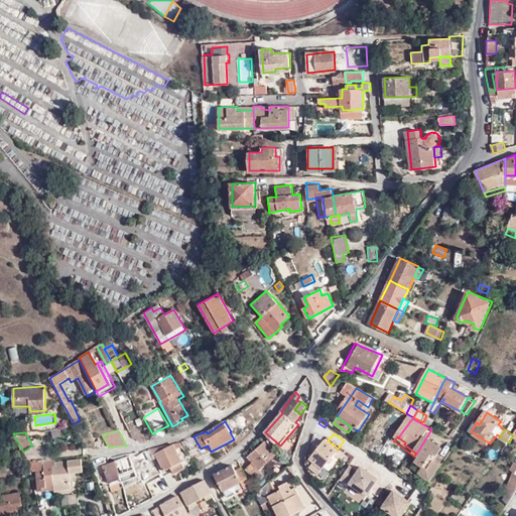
[(426,437),(416,454),(415,454),(421,459),(418,464),(425,469),(422,475),(432,482),(442,468),(436,464),(440,458),(436,454),(440,447),(426,437)]
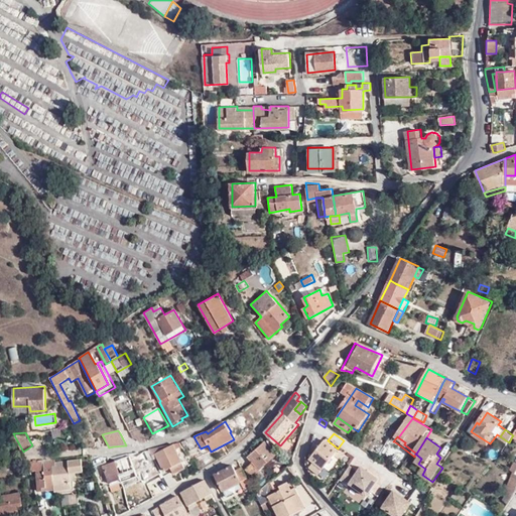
[(337,449),(338,448),(328,440),(325,438),(310,458),(314,461),(310,466),(319,473),(326,465),(337,449)]
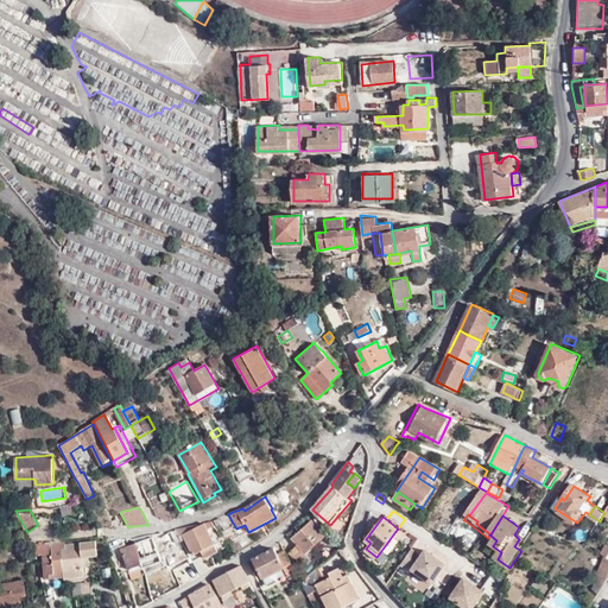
[(463,530),(468,523),(464,520),(463,520),(462,519),(457,525),(463,530)]
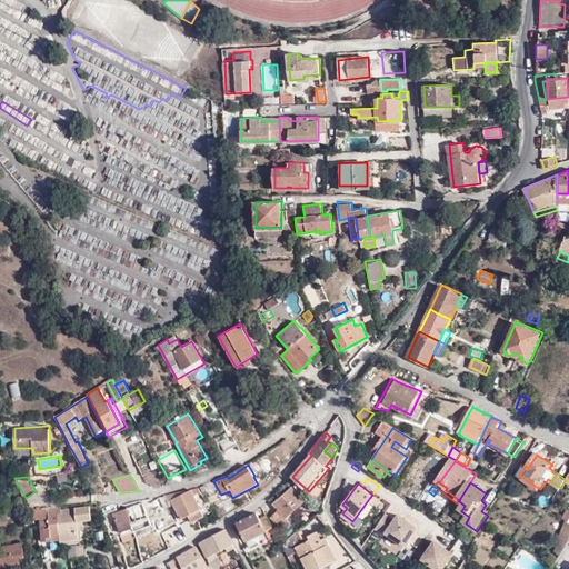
[(278,526),(286,519),(306,501),(293,487),(273,503),(279,509),(271,517),(278,526)]
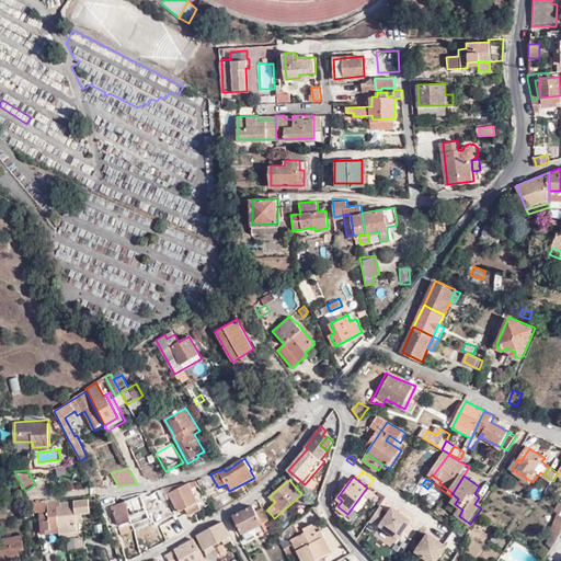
[(198,485),(196,481),(191,482),(184,485),(183,484),(162,489),(165,495),(170,493),(180,512),(187,508),(190,514),(203,508),(192,489),(198,485)]
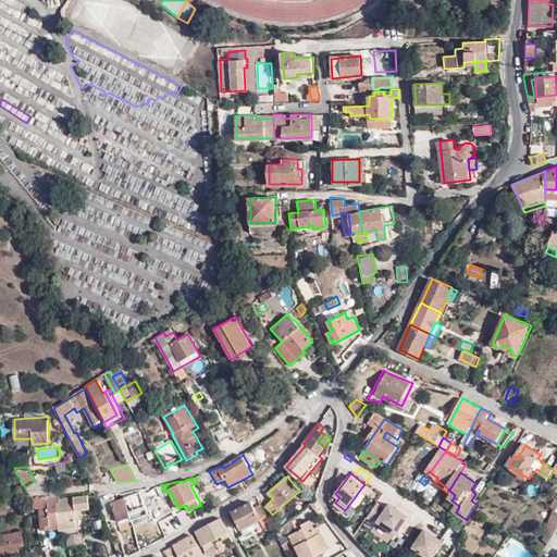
[(480,487),(475,483),(471,490),(475,494),(480,487)]
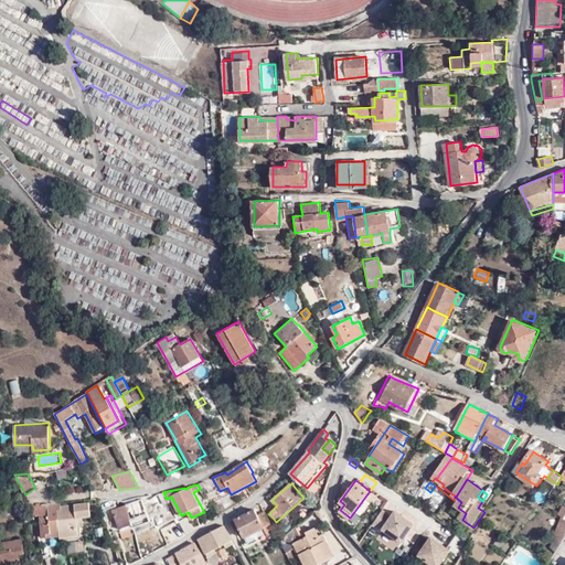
[(429,494),(425,491),(419,499),(424,502),(429,494)]
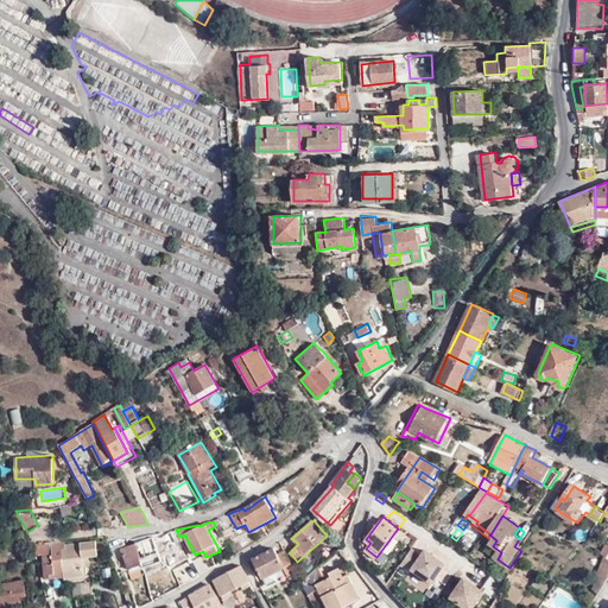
[(405,536),(397,530),(384,548),(392,553),(405,536)]
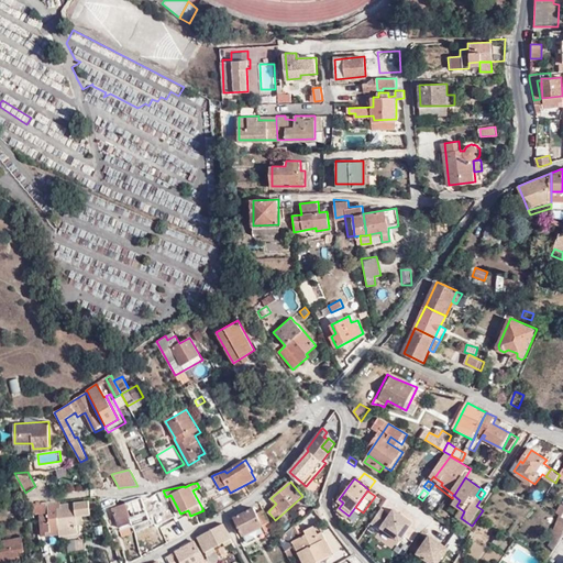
[(142,497),(125,504),(133,522),(135,526),(152,519),(142,497)]
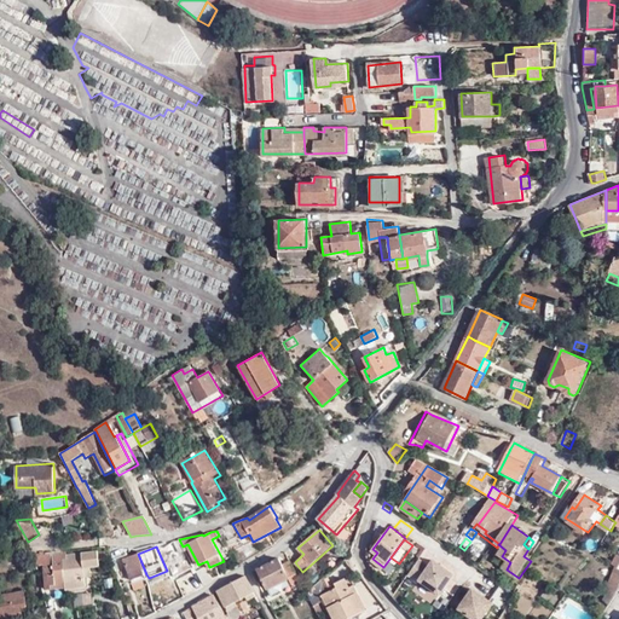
[(68,553),(62,554),(63,560),(73,559),(74,566),(85,565),(85,567),(92,566),(100,565),(99,559),(113,557),(109,551),(109,550),(68,555),(68,553)]
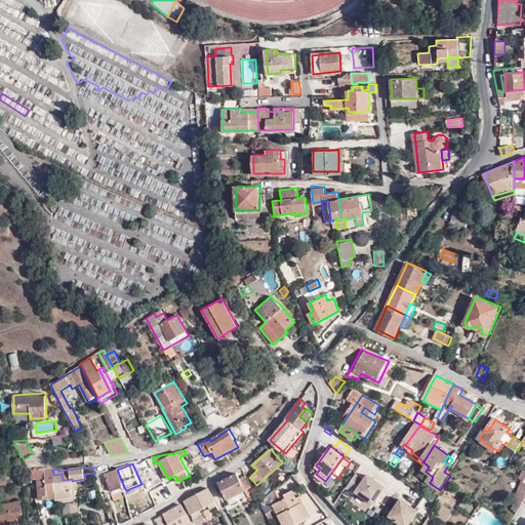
[(53,475),(52,470),(36,472),(38,482),(46,481),(45,476),(53,475)]
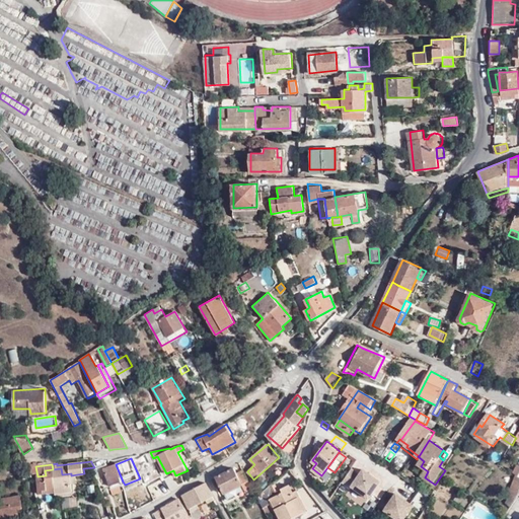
[(116,464),(102,469),(110,487),(123,482),(116,464)]
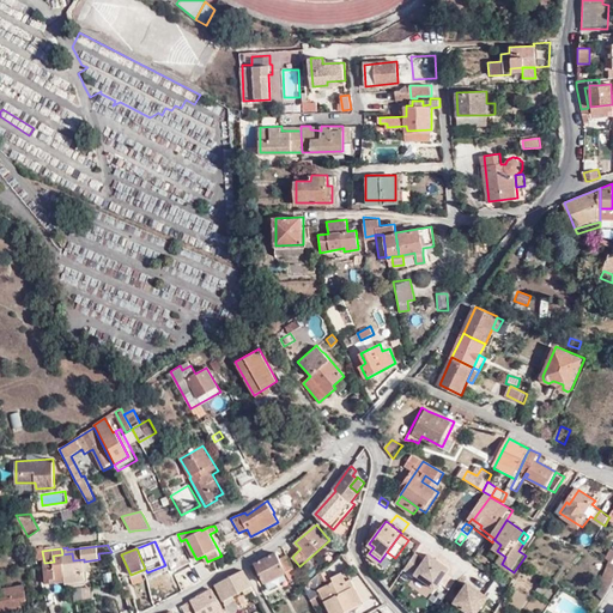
[(291,580),(299,575),(289,556),(280,559),(277,552),(256,564),(266,583),(286,572),(291,580)]
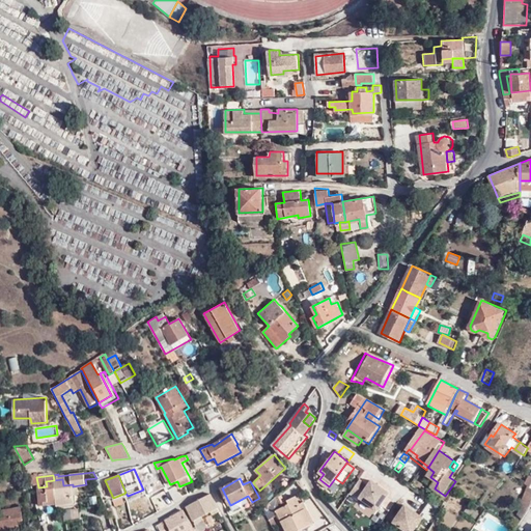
[(67,503),(75,502),(74,495),(73,486),(73,484),(63,485),(62,479),(54,480),(46,481),(47,486),(38,487),(40,505),(53,504),(58,503),(57,498),(66,497),(67,503)]
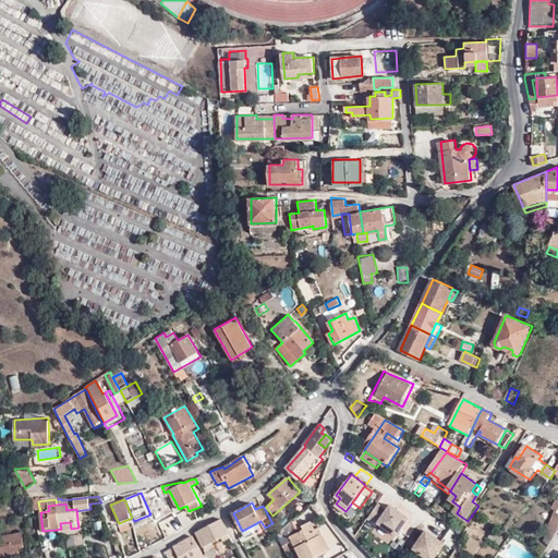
[(413,520),(390,505),(387,510),(378,504),(367,520),(376,525),(372,532),(398,549),(408,536),(403,534),(413,520)]
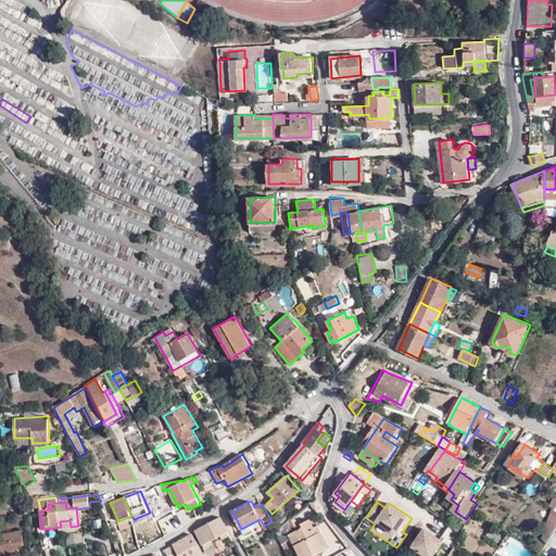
[(285,513),(279,507),(272,514),(277,519),(285,513)]
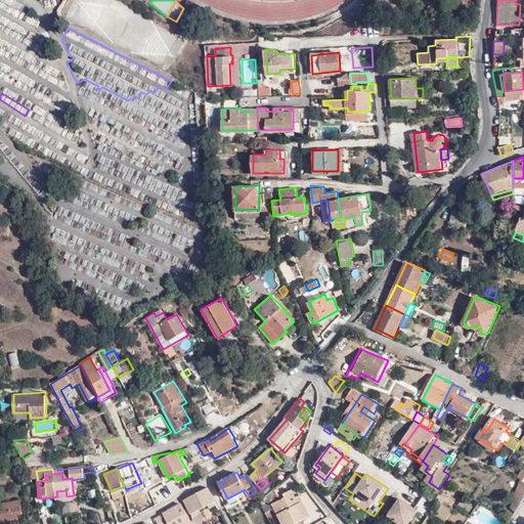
[(173,479),(166,483),(169,488),(173,495),(181,490),(173,479)]
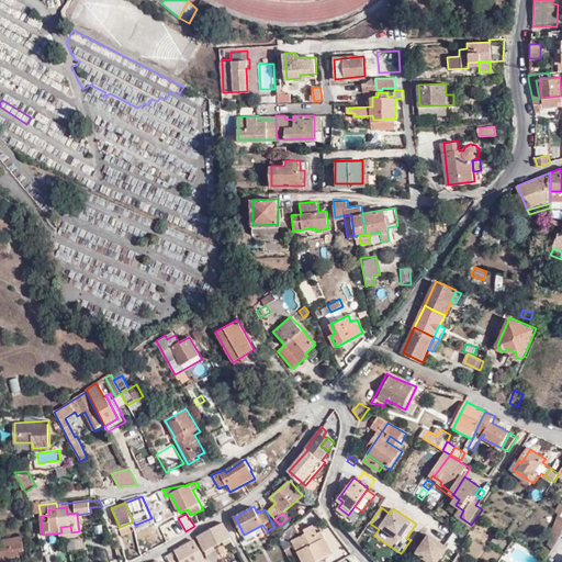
[(561,534),(561,516),(550,536),(553,537),(558,540),(561,535),(561,534)]
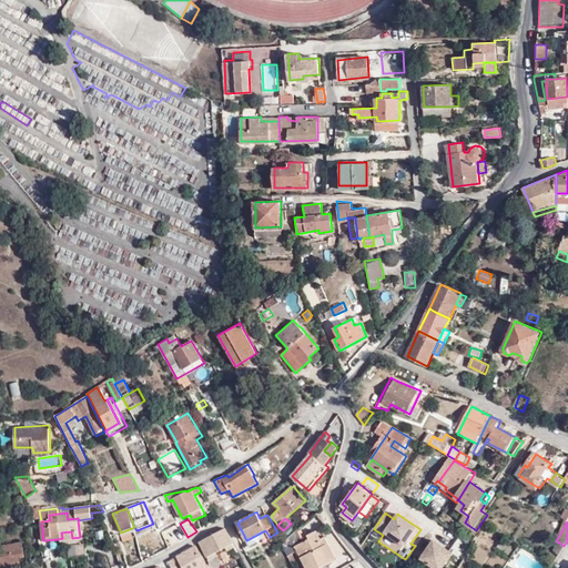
[(226,547),(234,544),(225,528),(200,543),(208,557),(226,547)]
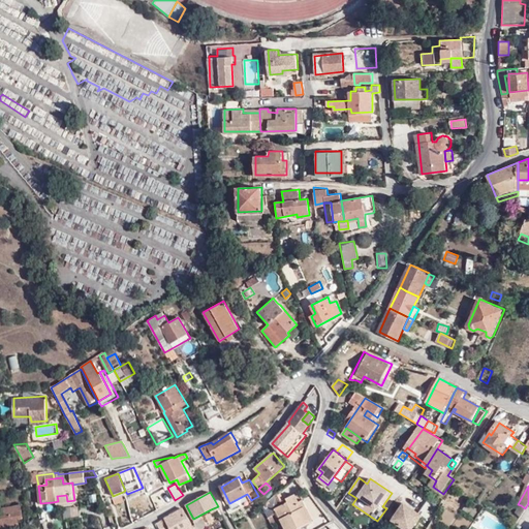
[(283,504),(277,494),(263,506),(269,518),(278,512),(286,528),(297,528),(312,522),(304,506),(301,507),(293,494),(285,499),(287,502),(283,504)]
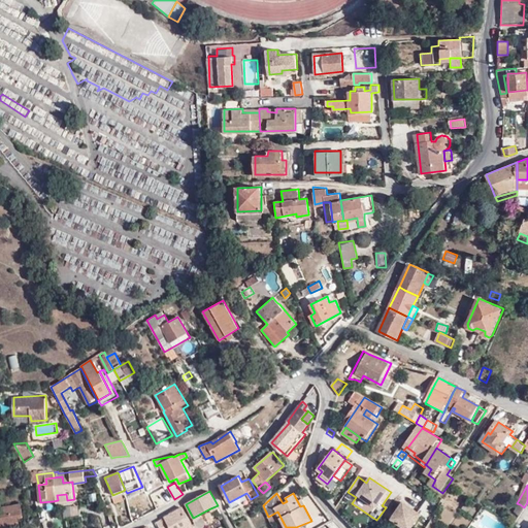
[(58,500),(58,504),(65,503),(67,503),(67,500),(66,494),(57,495),(58,500)]
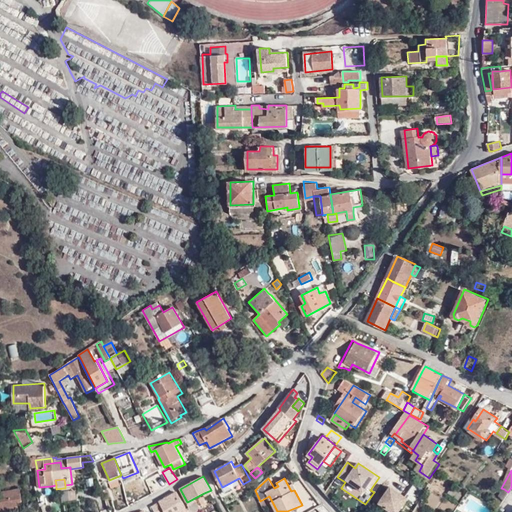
[(78,484),(72,484),(73,487),(65,488),(67,501),(80,499),(78,484)]
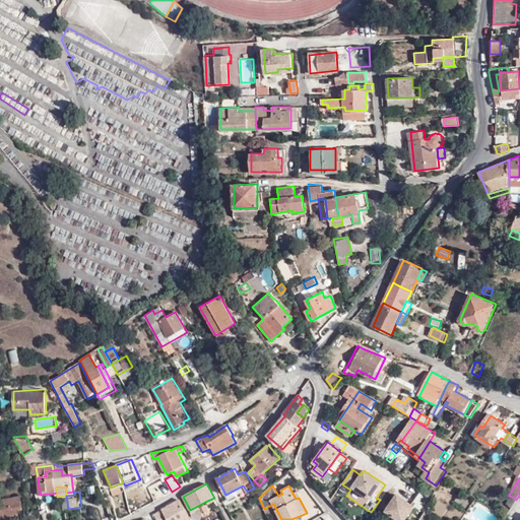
[(52,494),(40,495),(44,515),(54,514),(52,494)]
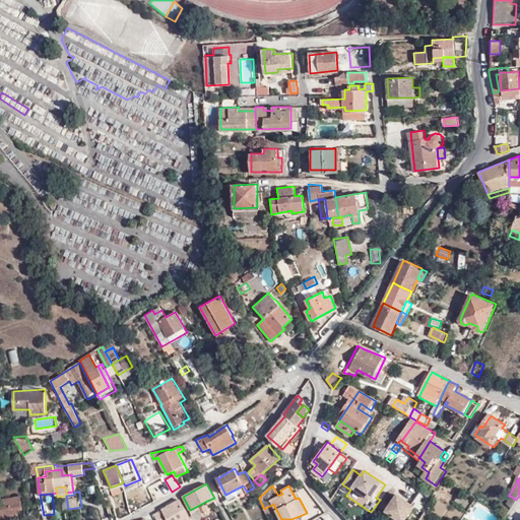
[(0,499),(0,519),(10,519),(20,518),(19,509),(24,508),(21,495),(0,499)]
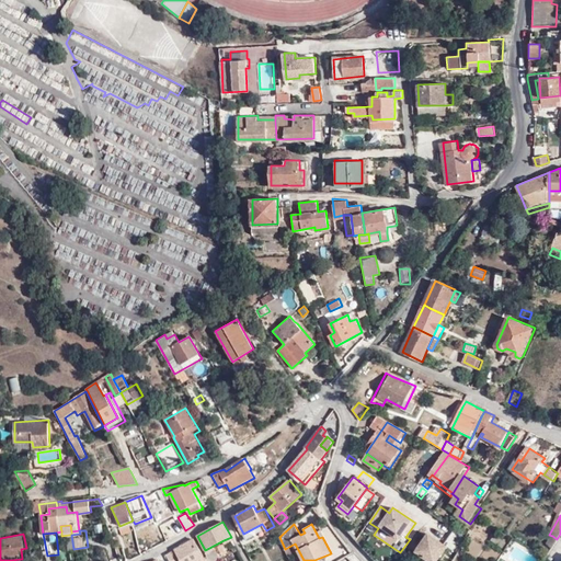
[(423,560),(442,560),(450,549),(428,534),(414,554),(423,560)]
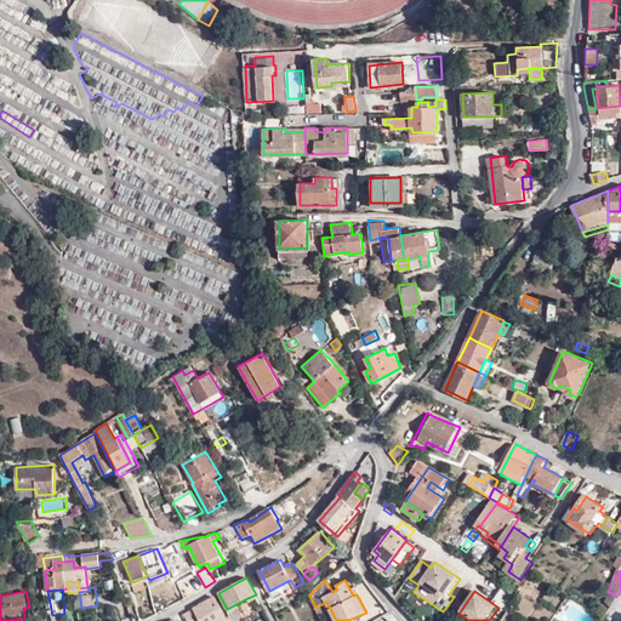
[(547,592),(543,598),(557,607),(560,602),(547,592)]
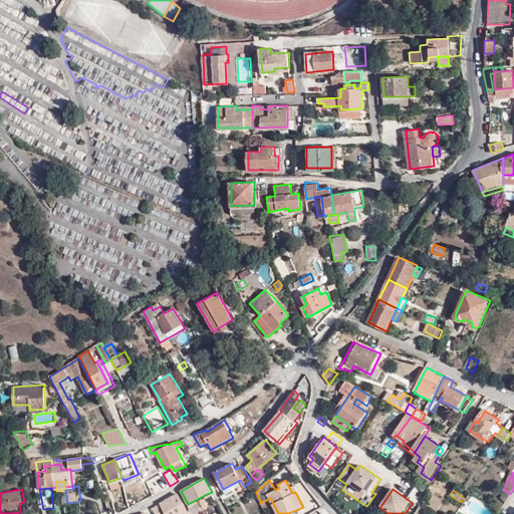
[(506,502),(510,494),(506,491),(501,499),(506,502)]
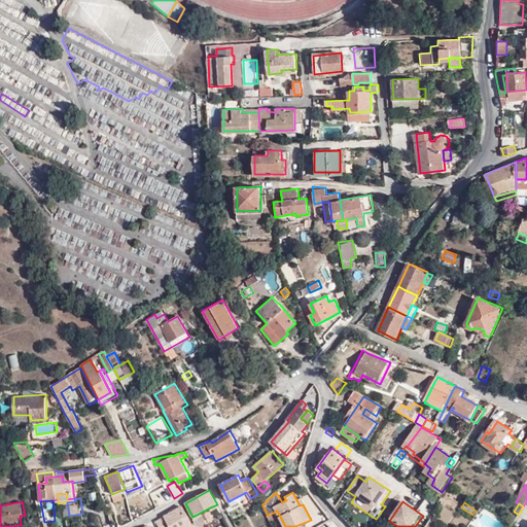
[(188,526),(192,525),(182,506),(157,521),(160,526),(188,526)]
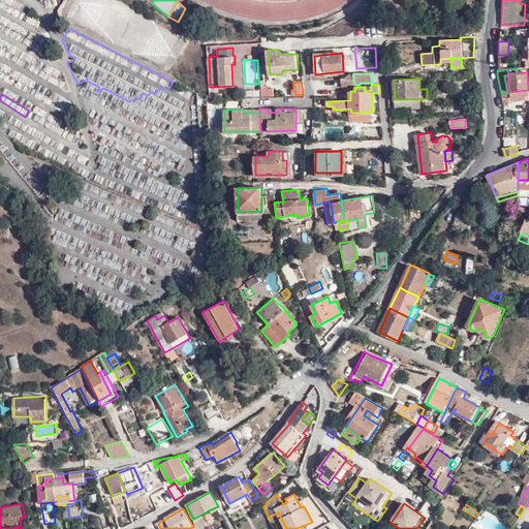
[(209,523),(222,516),(220,509),(206,517),(209,523)]
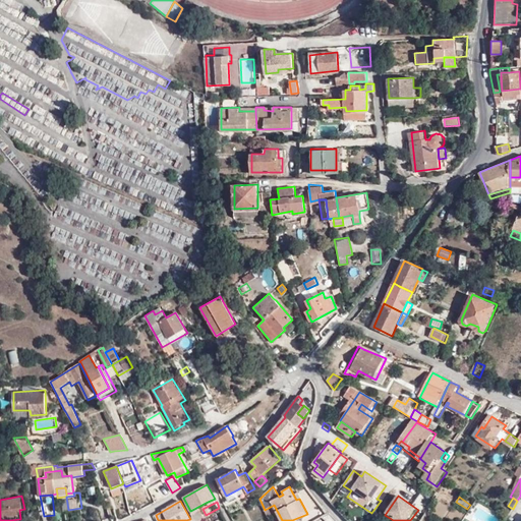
[(193,520),(203,520),(205,520),(199,511),(190,515),(192,518),(193,520)]
